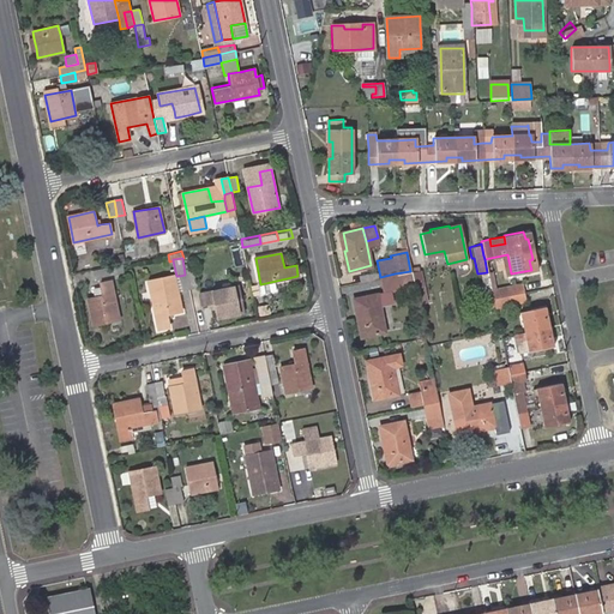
[(122,264),(109,266),(110,275),(124,272),(122,264)]
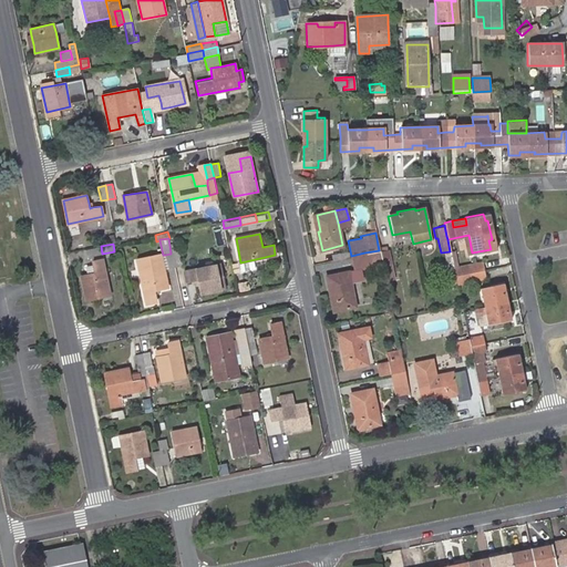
[(102,254),(101,246),(88,248),(89,256),(102,254)]
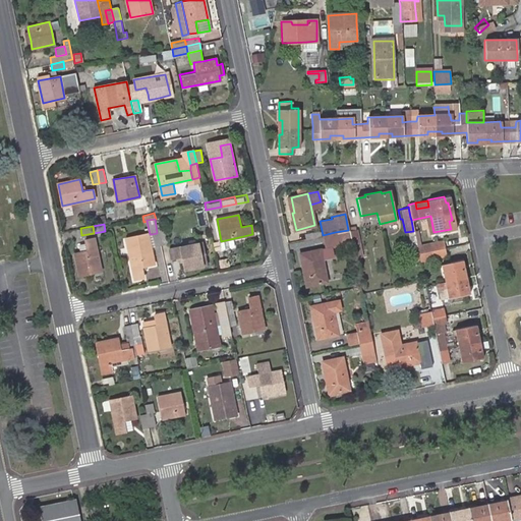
[(348,231),(350,242),(351,244),(359,242),(356,229),(348,231)]
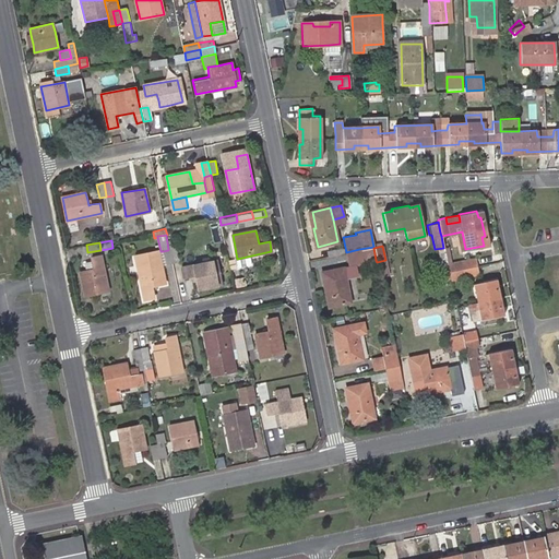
[(363,262),(376,260),(373,248),(373,247),(359,249),(363,262)]
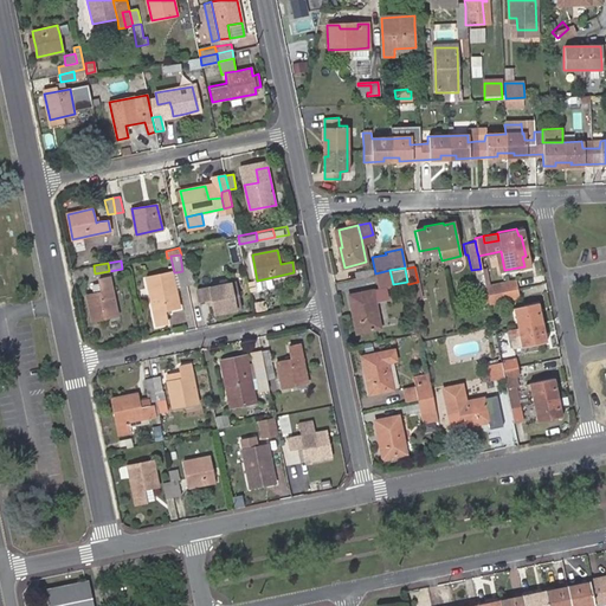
[(187,284),(187,285),(195,284),(192,269),(184,270),(187,284)]
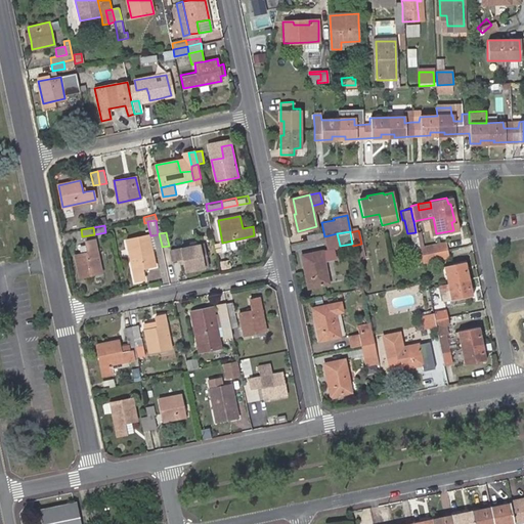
[(156,248),(162,247),(162,246),(159,233),(158,234),(153,235),(156,248)]
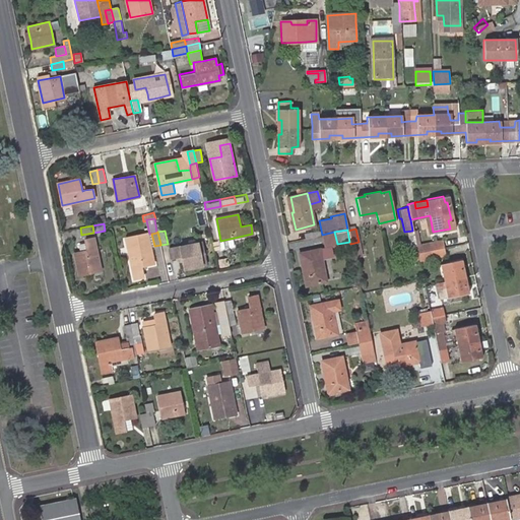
[(334,232),(322,235),(324,248),(330,246),(337,244),(334,232)]
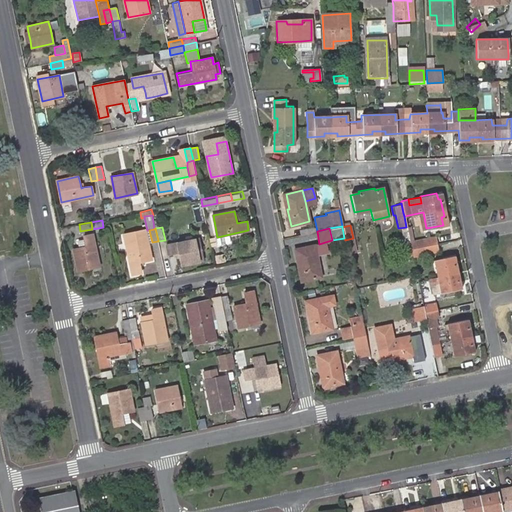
[(149,243),(146,230),(124,235),(132,275),(142,273),(140,262),(152,260),(149,243)]
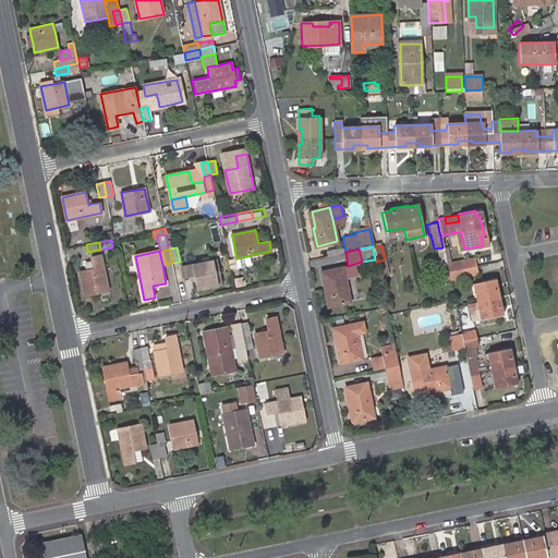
[(80,270),(85,295),(108,291),(101,255),(92,257),(94,268),(80,270)]
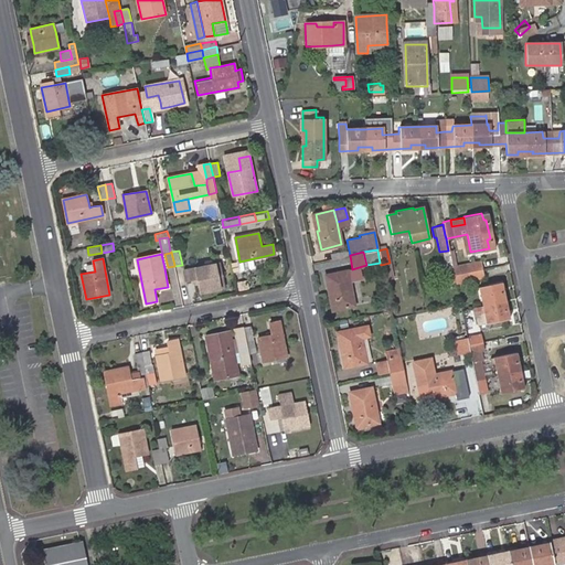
[(465,264),(451,267),(454,276),(455,283),(469,279),(483,276),(482,269),(480,262),(465,264)]
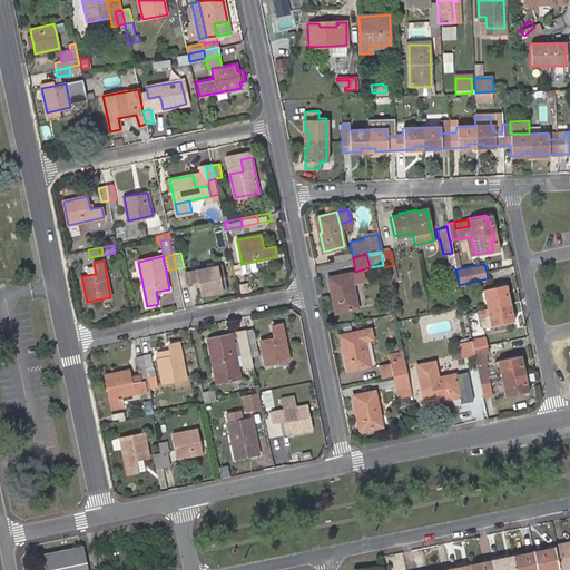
[(393,265),(384,267),(387,281),(395,278),(393,265)]
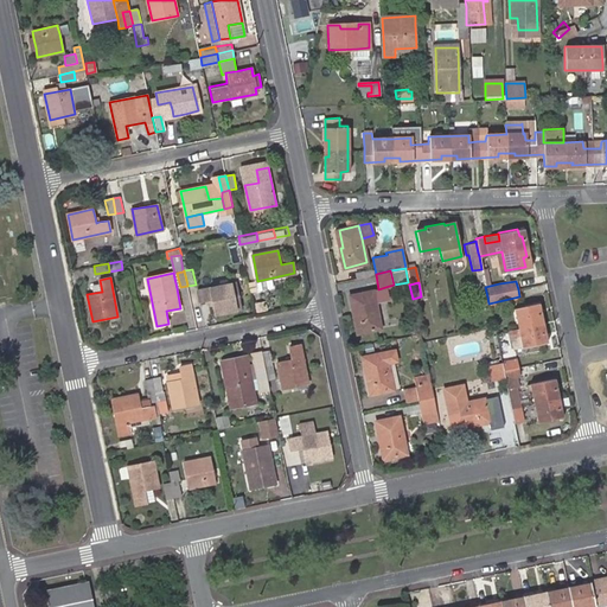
[(241,308),(236,283),(198,291),(200,301),(213,300),(216,314),(241,308)]
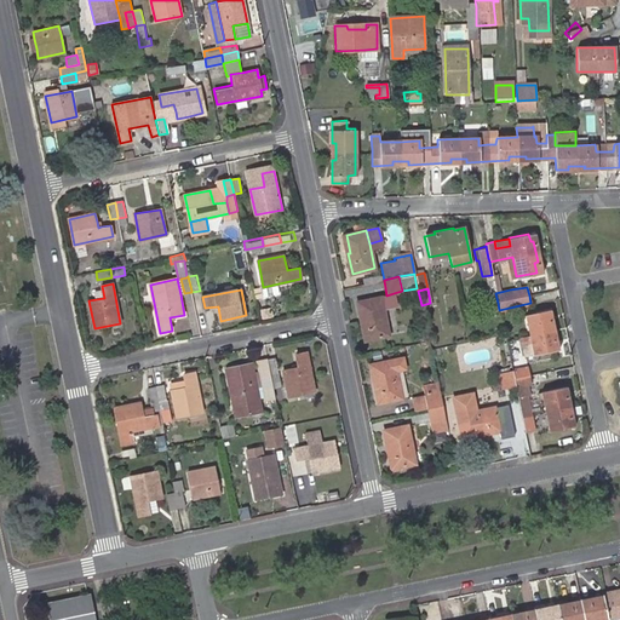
[(366,319),(362,320),(366,339),(389,334),(383,310),(396,308),(394,293),(386,296),(380,297),(361,300),(366,319)]
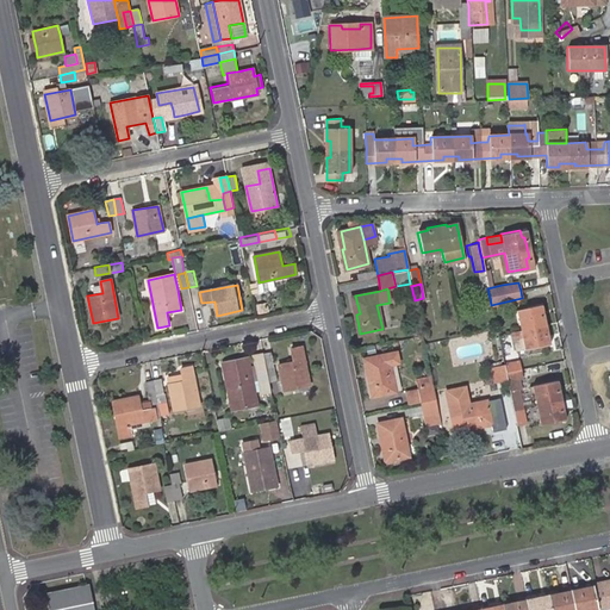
[(545,335),(540,313),(539,315),(536,305),(516,310),(521,329),(512,331),(515,341),(516,340),(522,338),(524,347),(524,349),(543,346),(542,335),(545,335)]
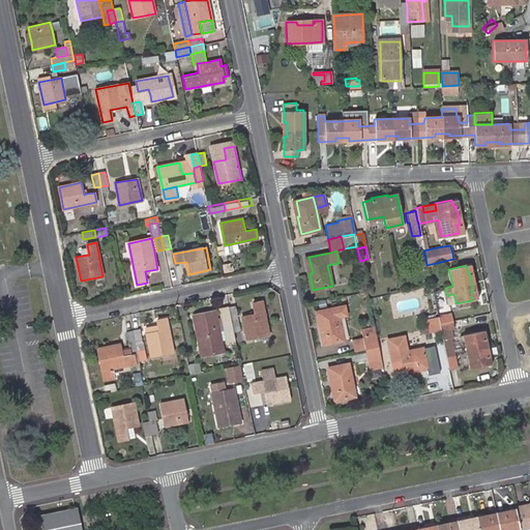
[(241,316),(245,337),(268,333),(262,300),(252,302),(254,313),(241,316)]
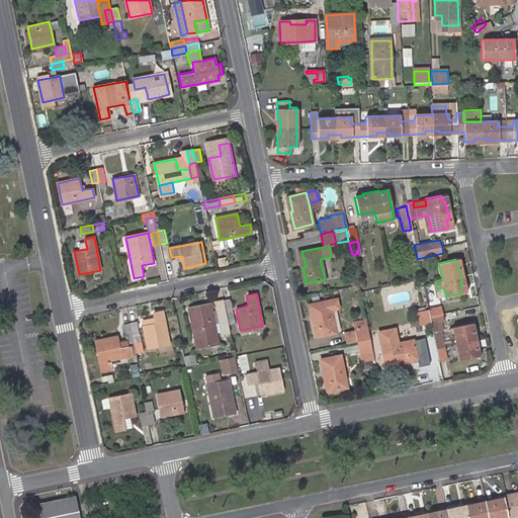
[(223,298),(226,313),(232,311),(230,298),(229,297),(223,298)]
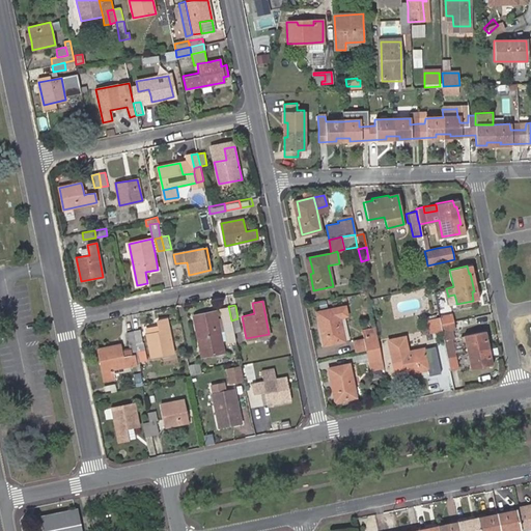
[(231,320),(228,306),(220,308),(226,341),(235,339),(233,331),(231,320)]
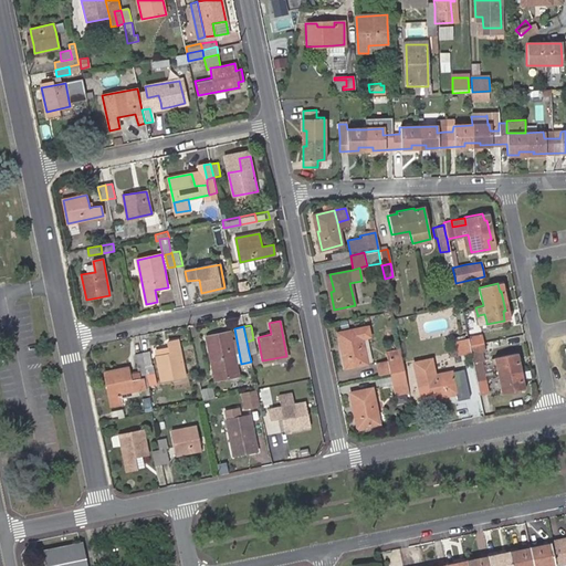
[(344,347),(342,348),(346,367),(366,362),(362,339),(371,337),(369,326),(359,327),(342,332),(344,347)]
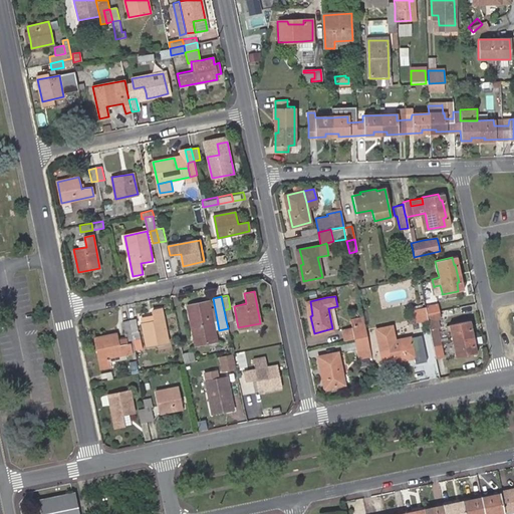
[(187,304),(193,333),(215,329),(210,307),(206,308),(205,300),(187,304)]
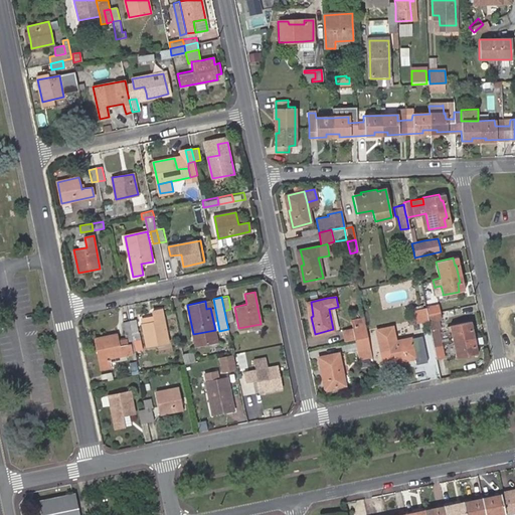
[(425,307),(427,320),(428,322),(437,320),(441,318),(438,304),(424,307),(425,307)]
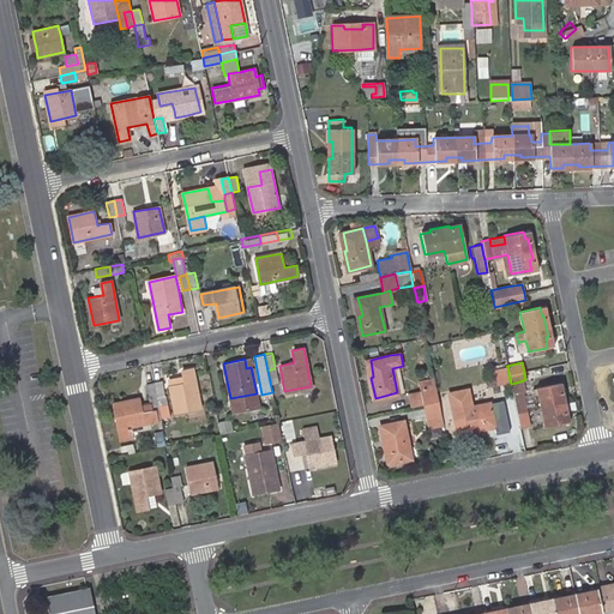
[(497,385),(510,381),(507,366),(493,369),(497,385)]
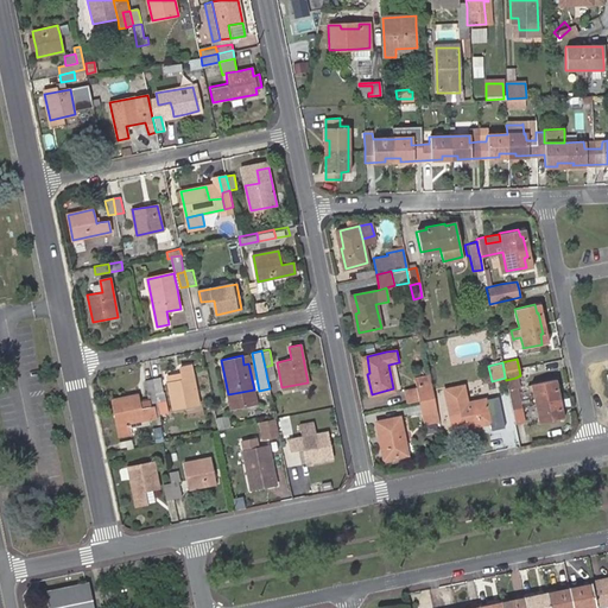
[(265,367),(267,379),(274,378),(272,365),(265,367)]
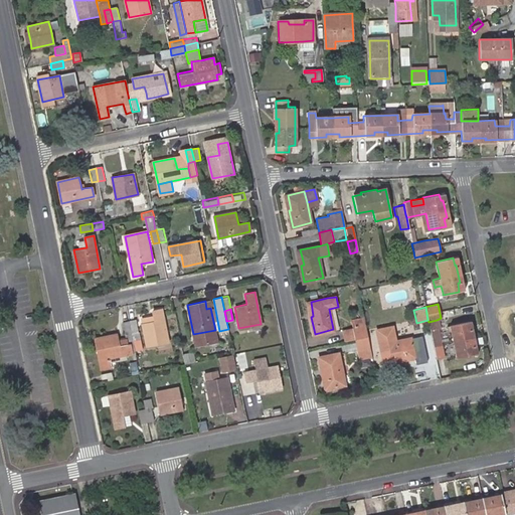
[(146,346),(167,342),(161,310),(152,311),(154,322),(141,325),(146,346)]
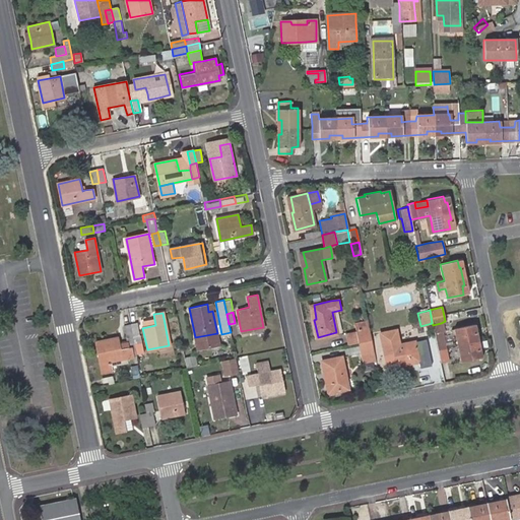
[(367,320),(353,323),(355,330),(368,327),(367,320)]
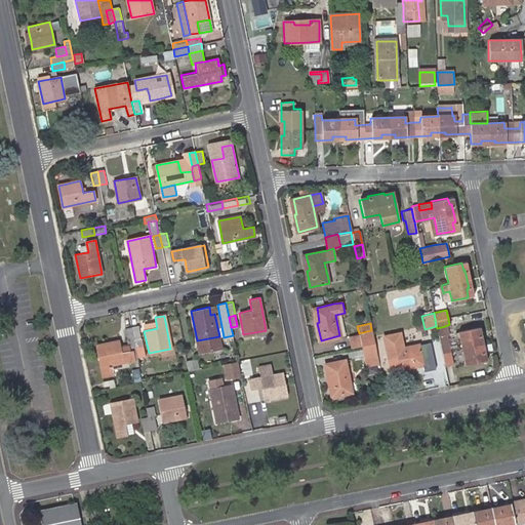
[(138,326),(130,328),(133,340),(140,339),(138,326)]
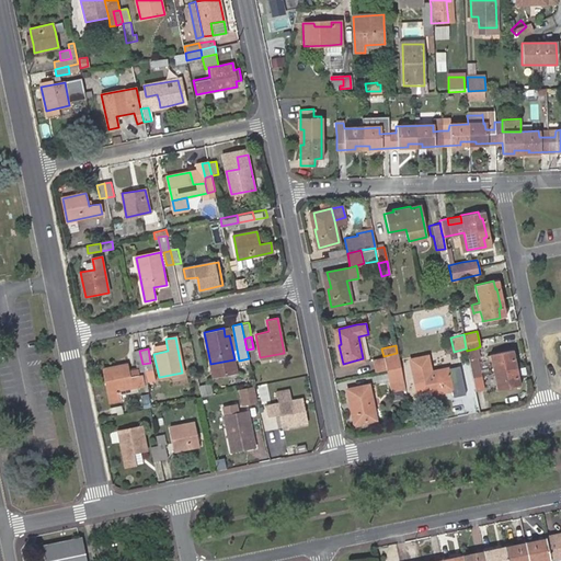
[(476,348),(467,351),(472,377),(479,375),(476,357),(478,356),(476,348)]
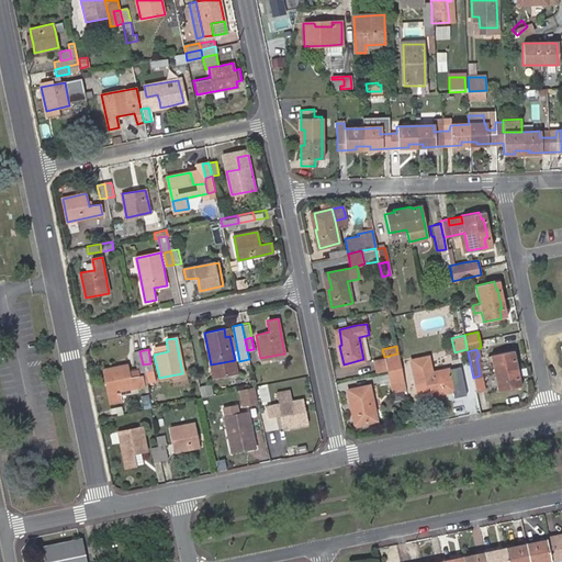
[(143,364),(139,351),(133,352),(135,366),(143,364)]
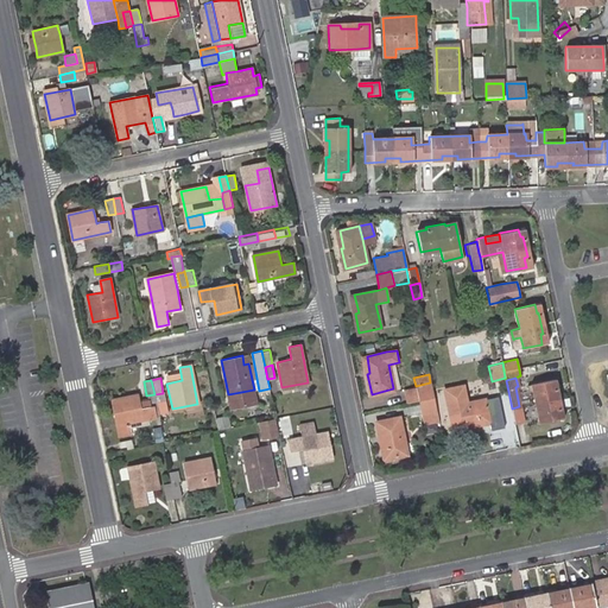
[(558,407),(555,388),(551,390),(549,380),(531,384),(538,423),(557,418),(555,409),(558,407)]
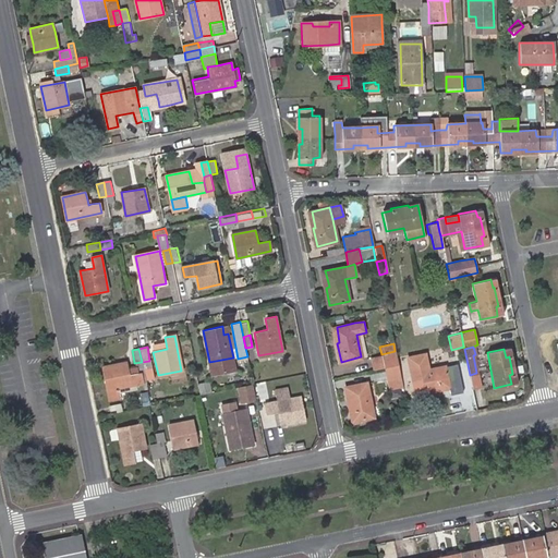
[(400,377),(395,351),(381,354),(384,367),(387,380),(400,377)]
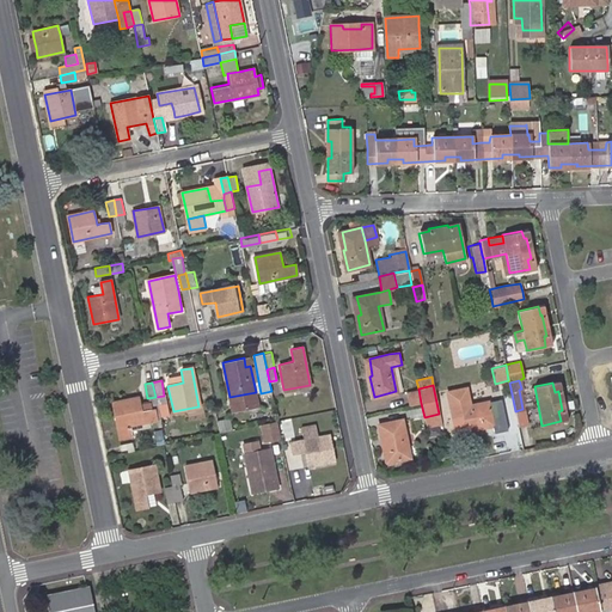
[(418,389),(408,391),(411,405),(421,403),(418,389)]
